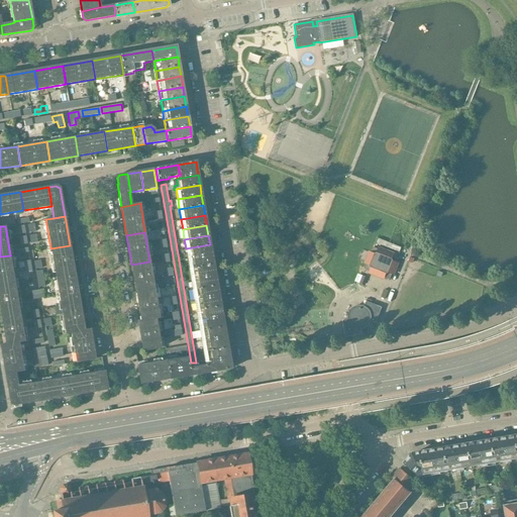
[(377,243),(399,252),(401,247),(379,238),(377,243)]
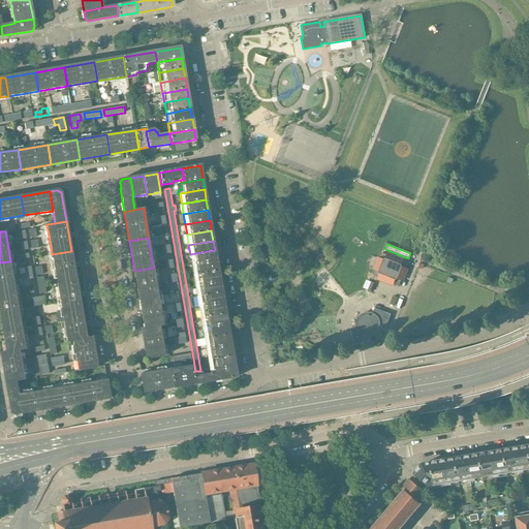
[(215,250),(190,254),(192,265),(216,260),(215,250)]
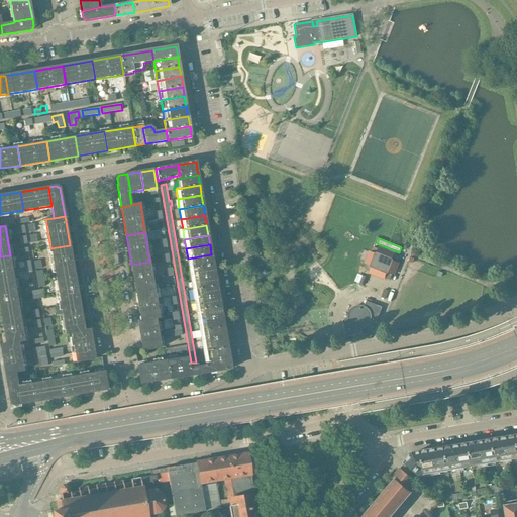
[(70,245),(50,248),(56,278),(74,274),(70,245)]
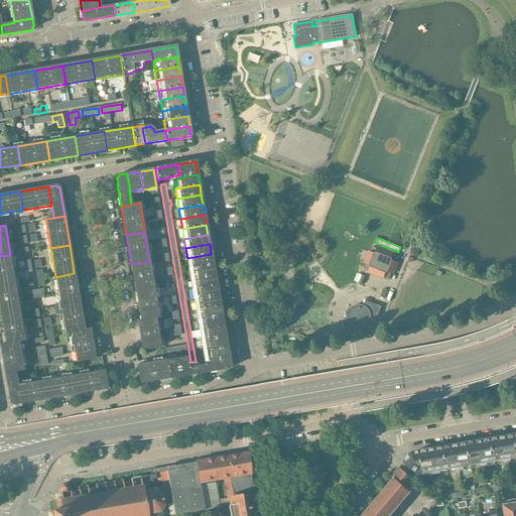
[(389,279),(398,257),(372,247),(363,269),(389,279)]
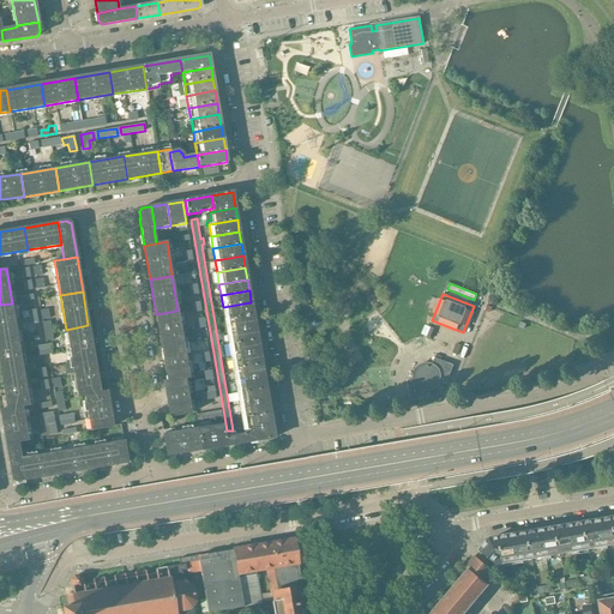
[(251,302),(223,307),(224,319),(253,314),(251,302)]
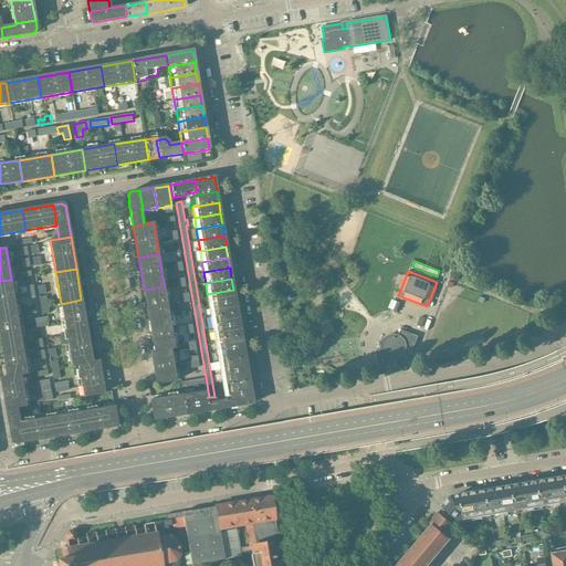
[(11,280),(0,281),(0,313),(17,311),(11,280)]
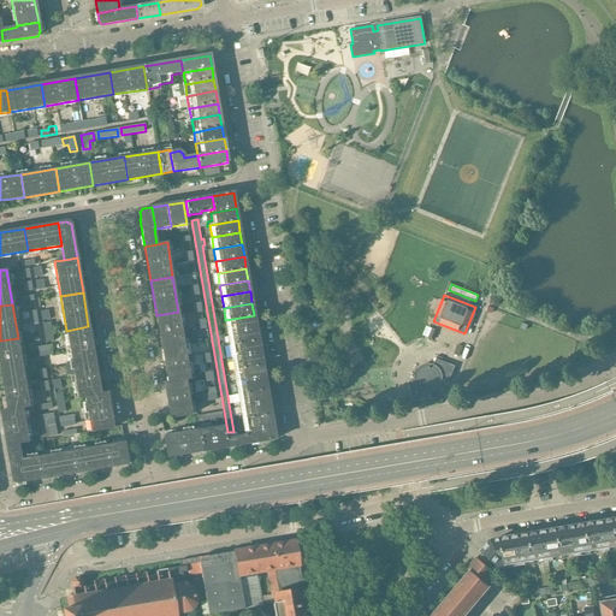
[(37,325),(35,311),(28,312),(30,326),(37,325)]
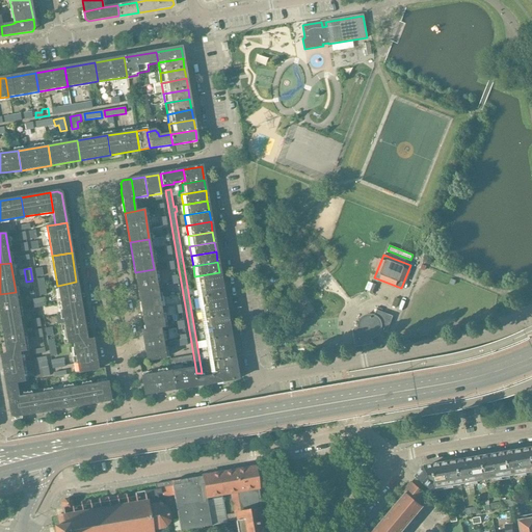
[(154,269),(135,272),(140,301),(159,298),(154,269)]
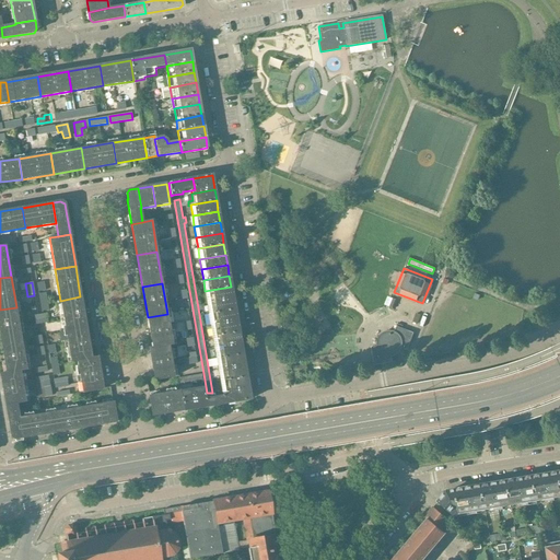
[(206,293),(205,293),(206,302),(233,298),(231,287),(205,291),(206,293)]
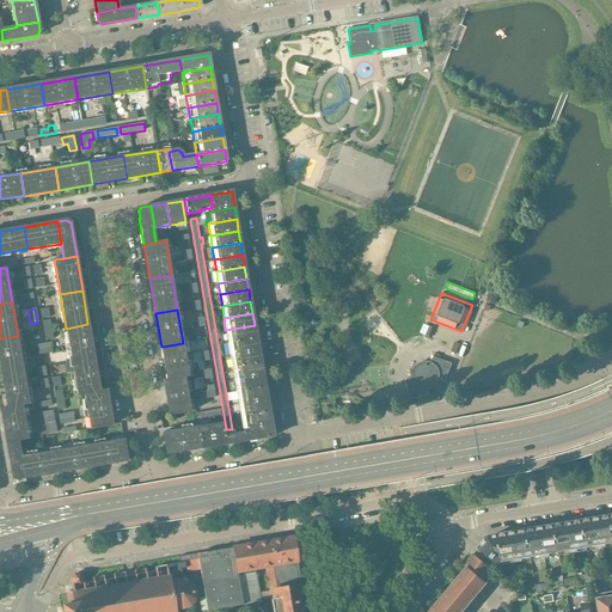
[(87,324),(66,329),(72,362),(93,359),(87,324)]
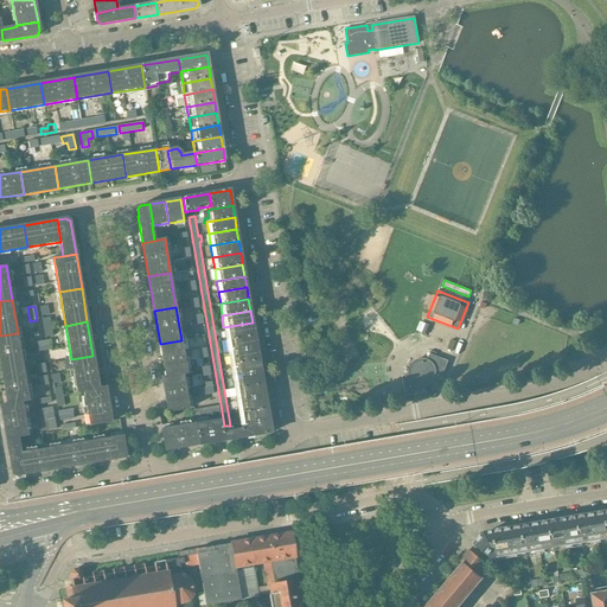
[(253,323),(223,327),(225,340),(255,336),(253,323)]
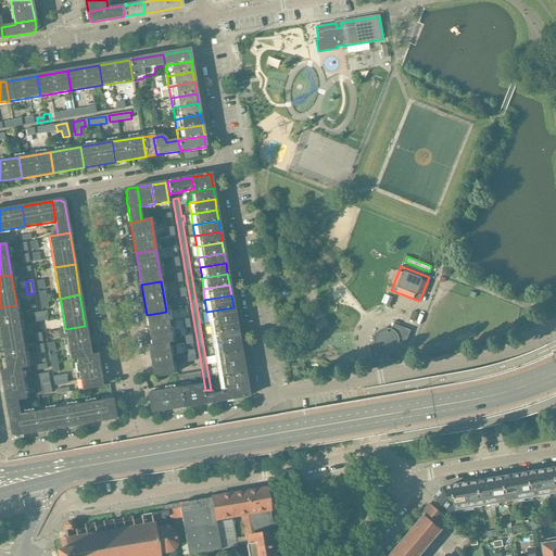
[(16,305),(0,307),(0,333),(1,340),(21,337),(16,305)]
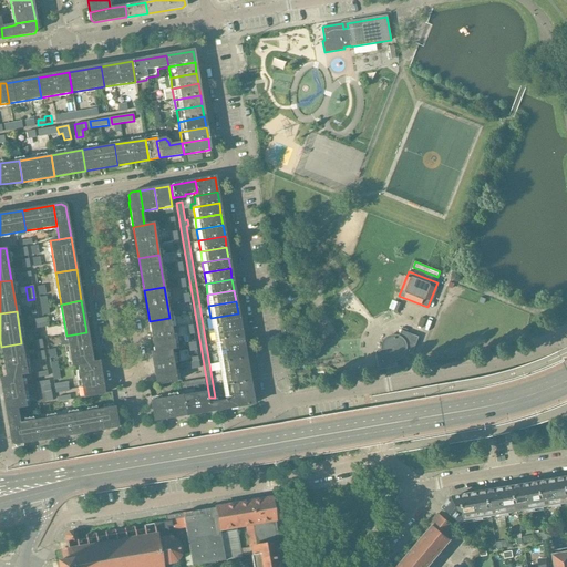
[(238,313),(210,318),(213,329),(239,325),(238,317),(238,313)]
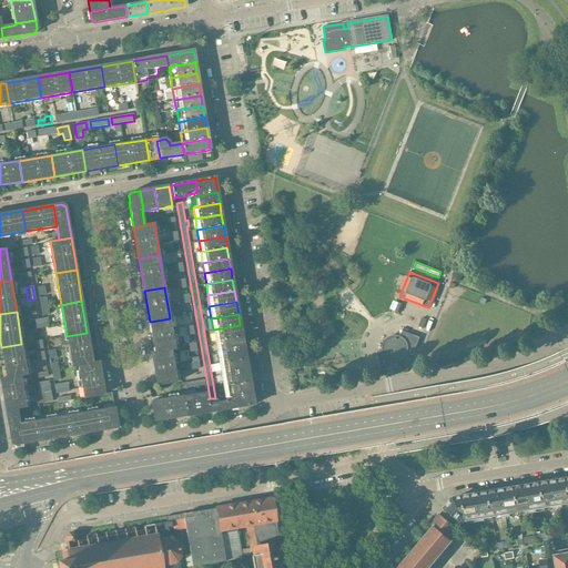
[(150,322),(155,353),(171,351),(175,350),(170,318),(150,322)]
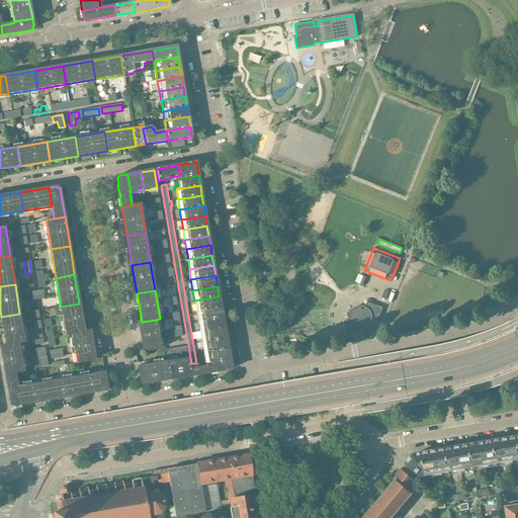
[(219,296),(194,300),(196,312),(221,308),(219,296)]
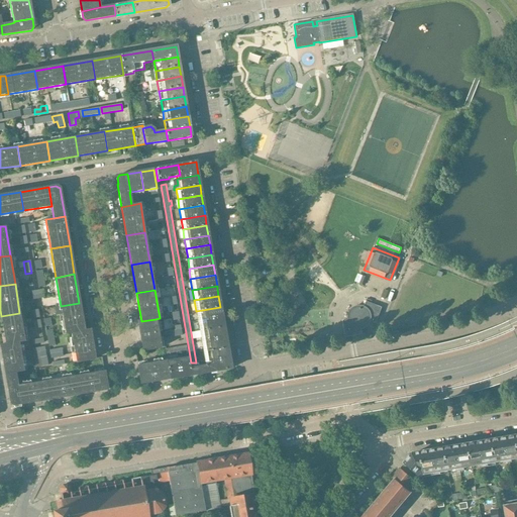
[(347,317),(347,318),(347,320),(342,321),(345,337),(363,334),(362,329),(363,329),(365,328),(366,328),(367,327),(368,326),(369,325),(370,324),(371,323),(371,322),(376,323),(382,308),(366,302),(364,307),(363,306),(362,306),(359,306),(358,306),(356,306),(355,306),(354,307),(353,308),(351,308),(350,309),(350,310),(349,312),(348,313),(348,314),(347,316),(347,317)]
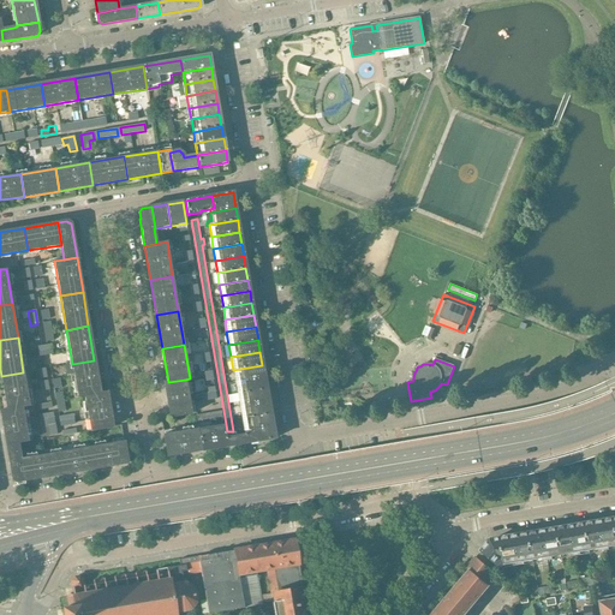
[(94,360),(72,364),(78,399),(84,398),(100,394),(94,360)]
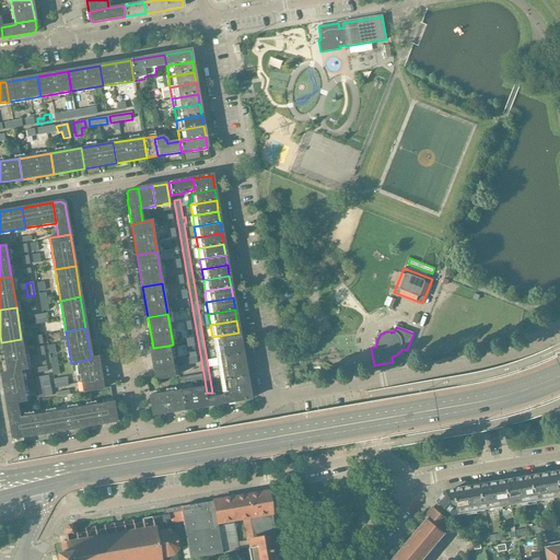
[(238,333),(212,337),(214,348),(241,343),(238,333)]
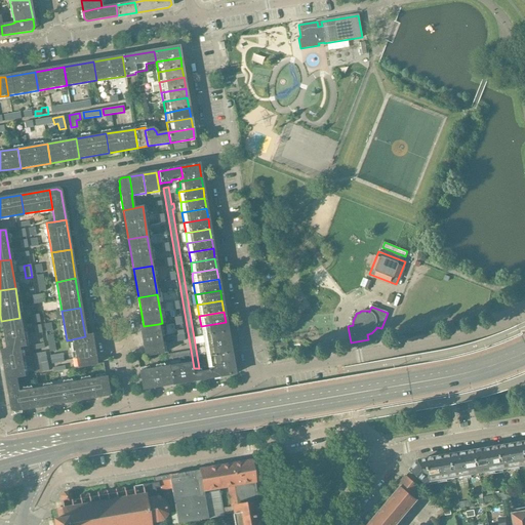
[(19,318),(1,321),(6,350),(19,348),(25,348),(19,318)]
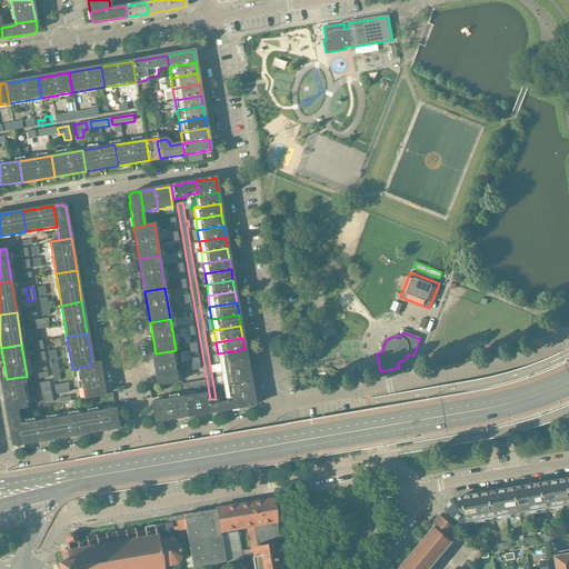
[(245,349),(218,353),(219,365),(247,360),(245,349)]
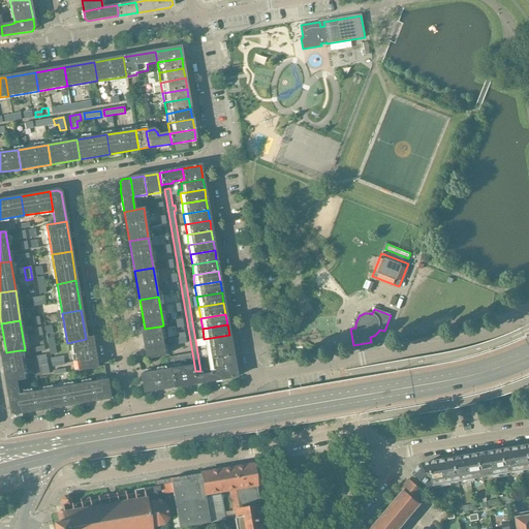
[(159,327),(145,329),(141,330),(146,360),(164,356),(159,327)]
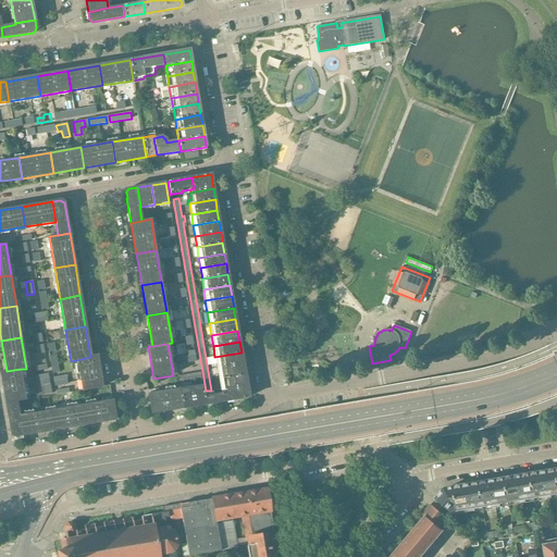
[(182,357),(183,363),(196,361),(194,350),(187,351),(188,356),(182,357)]
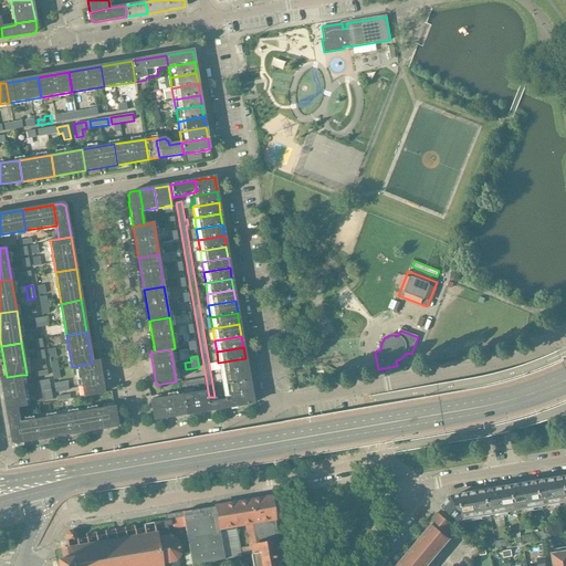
[(245,358),(218,363),(220,374),(247,369),(245,358)]
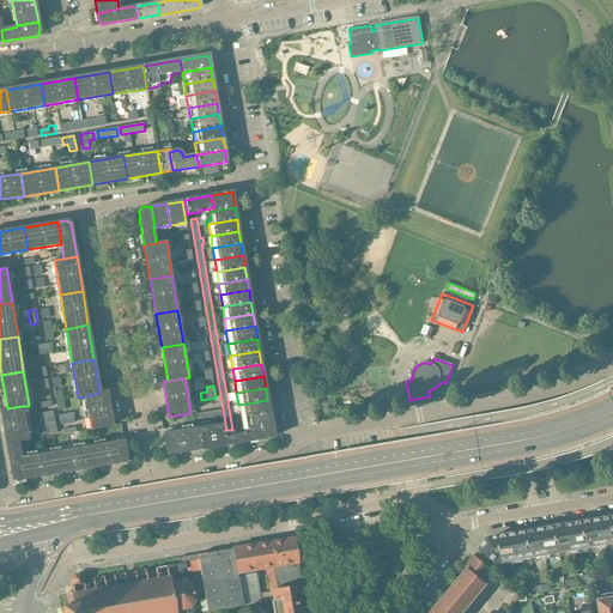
[(107,392),(99,393),(84,396),(90,430),(113,426),(107,392)]
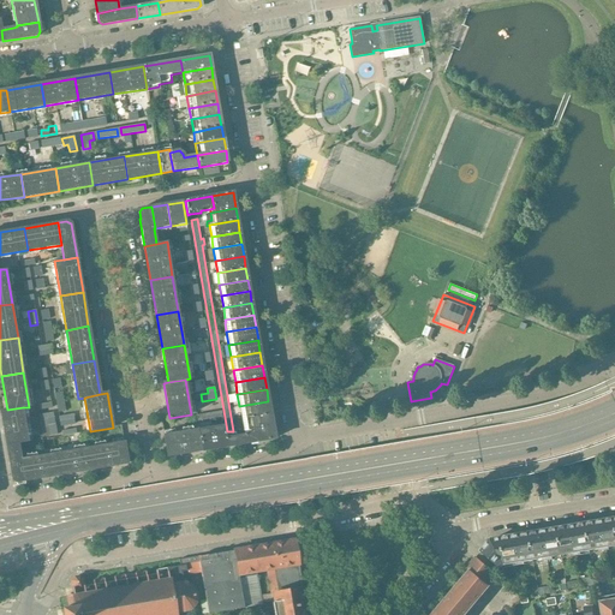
[(336,400),(322,402),(323,411),(338,408),(336,400)]
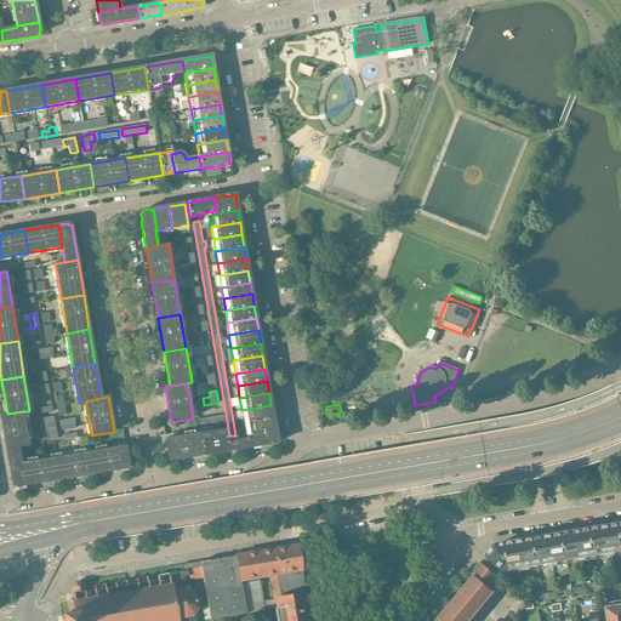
[(271,405),(241,410),(244,423),(273,419),(271,405)]
